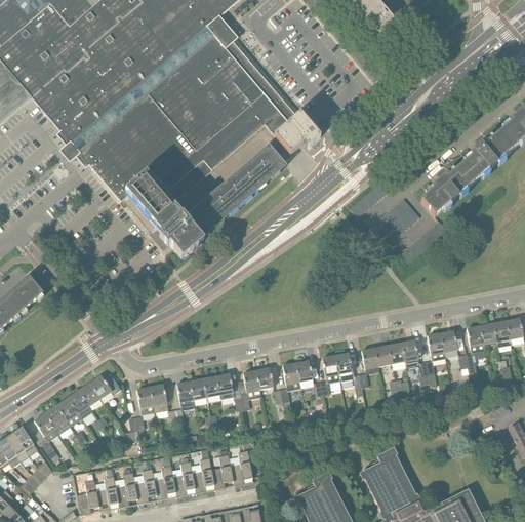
[(242,200),(285,163),(269,145),(184,218),(156,186),(162,181),(178,199),(213,169),(265,125),(266,125),(276,138),(290,155),(305,143),(309,147),(318,138),(300,117),(298,115),(296,116),(230,39),(226,36),(223,34),(224,29),(223,24),(221,19),(219,17),(219,16),(237,0),(188,0),(186,2),(184,0),(0,0),(0,125),(11,116),(19,108),(32,97),(38,105),(33,109),(46,124),(51,119),(61,130),(58,132),(58,134),(66,143),(68,143),(70,142),(80,153),(78,155),(78,157),(85,165),(87,165),(89,164),(121,201),(123,200),(151,233),(149,234),(151,237),(153,235),(163,247),(162,249),(169,244),(180,257),(202,239),(200,236),(242,200)]
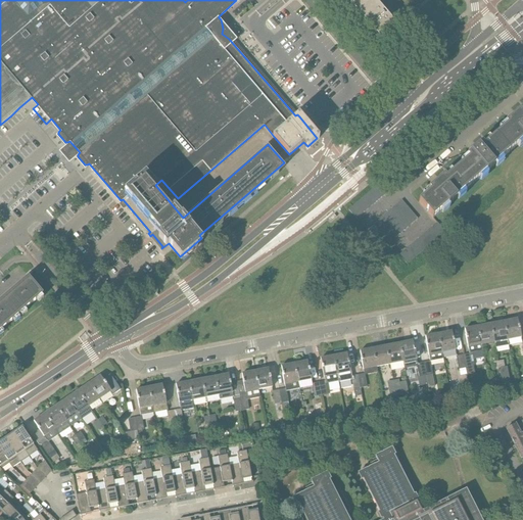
[(349,0),(358,9),(382,39),(398,26),(377,0),(349,0)]
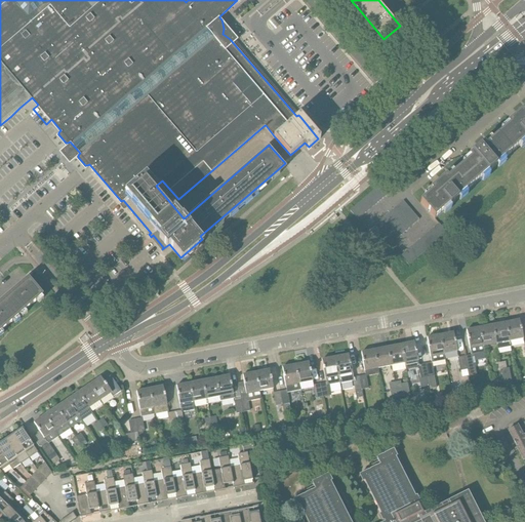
[(512,150),(524,138),(524,110),(524,111),(523,109),(508,122),(509,124),(497,133),(486,144),(484,142),(477,148),(469,155),(471,157),(459,167),(448,176),(446,174),(431,188),(433,190),(420,200),(435,216),(454,200),(473,184),(492,167),(512,150)]
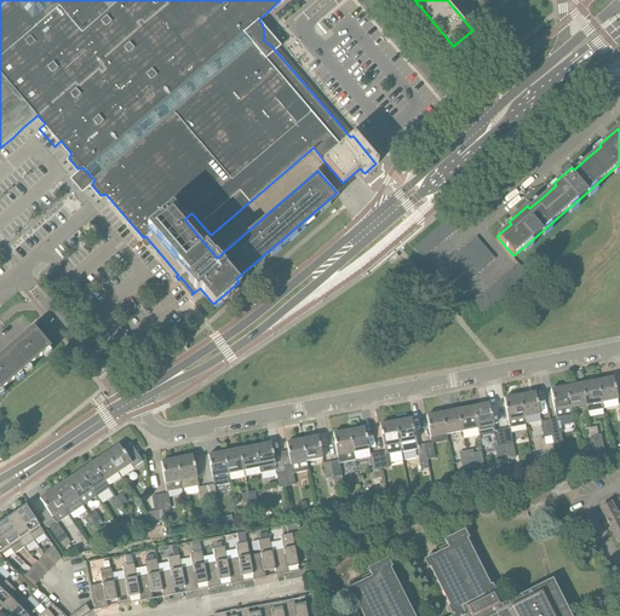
[(475,211),(481,206),(471,195),(466,200),(475,211)]
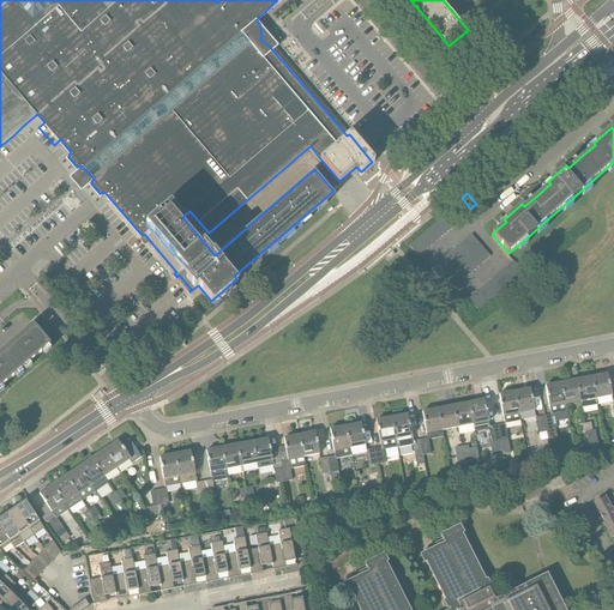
[(465,213),(470,209),(462,198),(456,203),(465,213)]
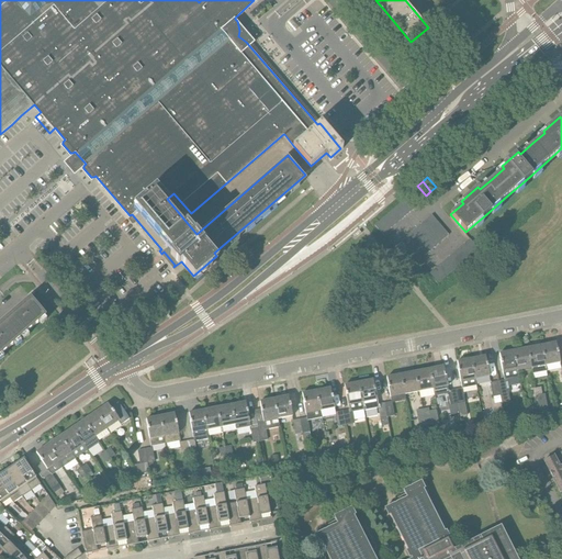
[(420,200),(426,196),(417,186),(412,190),(420,200)]
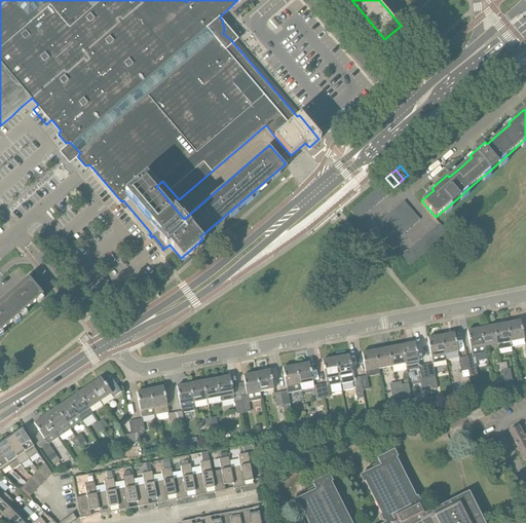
[(388,192),(393,187),(385,178),(380,182),(388,192)]
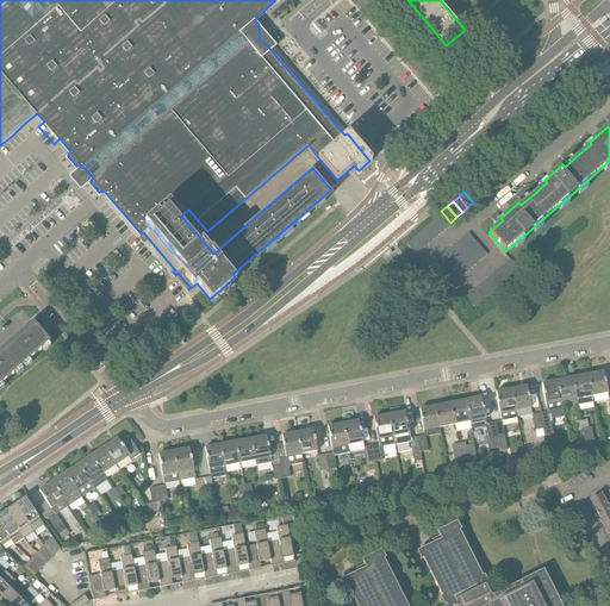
[(444,227),(450,223),(441,211),(435,217),(444,227)]
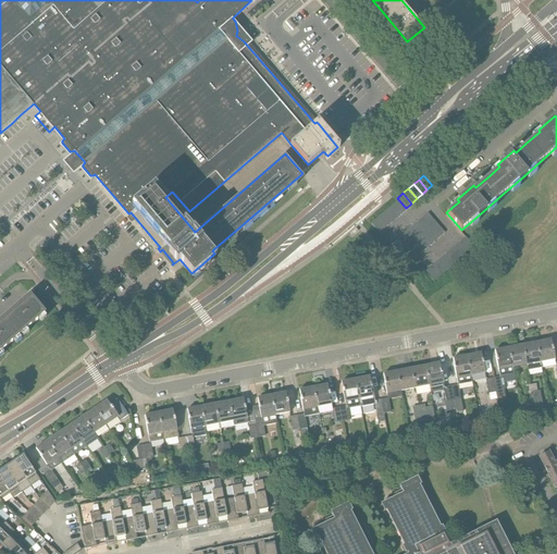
[(400,212),(406,208),(397,198),(393,202),(400,212)]
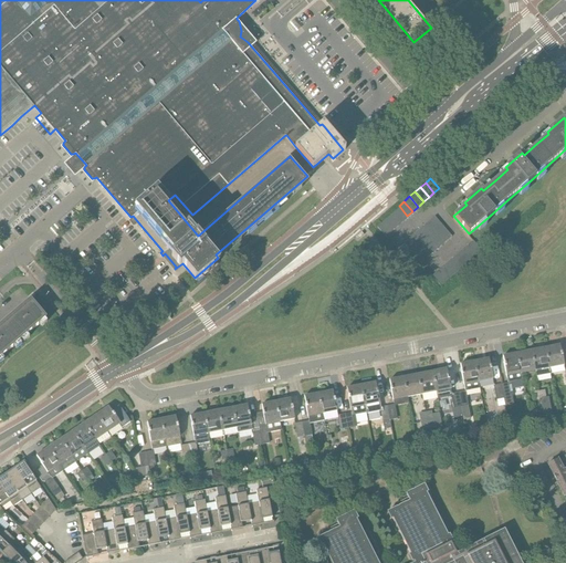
[(402,220),(407,216),(399,206),(394,210),(402,220)]
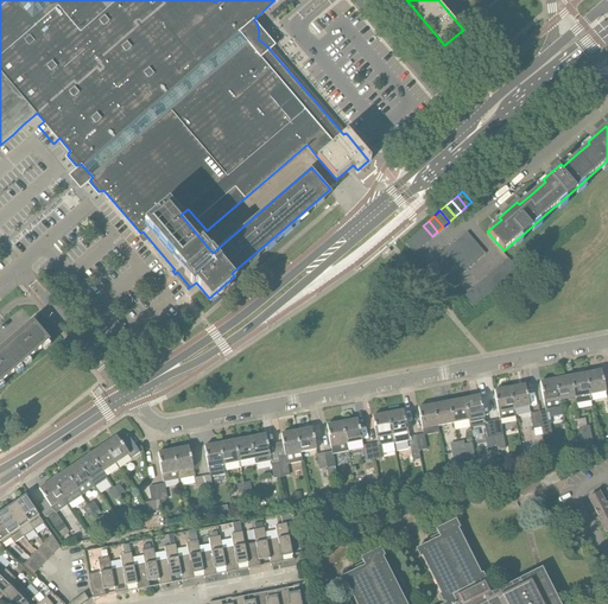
[(426,241),(432,236),(423,226),(417,230),(426,241)]
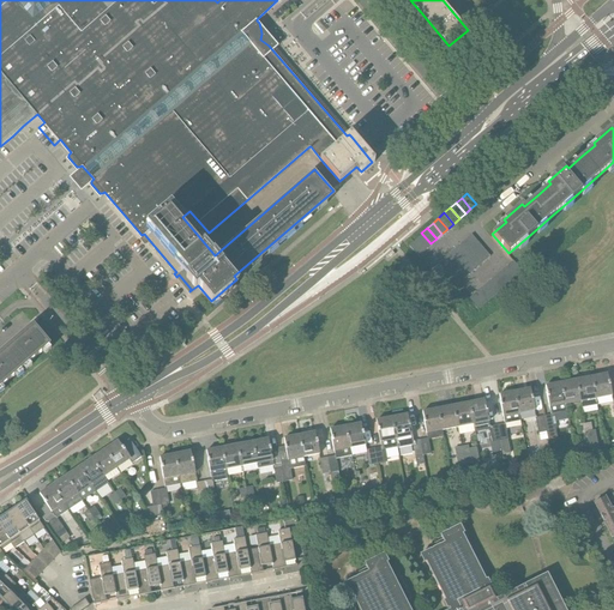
[(476,247),(481,242),(471,231),(467,236),(476,247)]
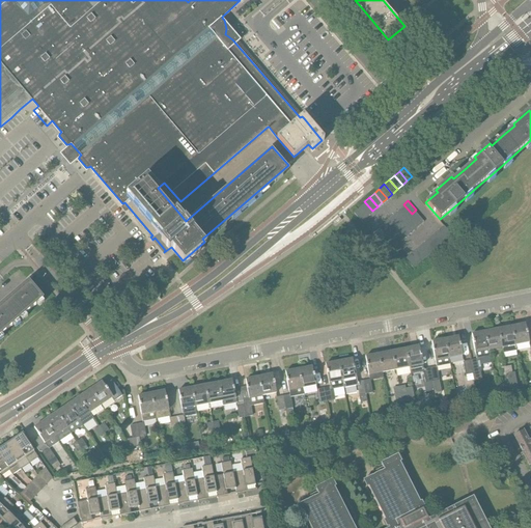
[(367,215),(372,211),(364,201),(359,205),(367,215)]
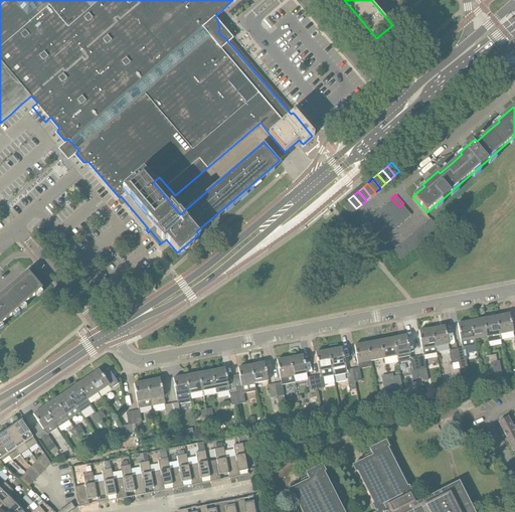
[(394,211),(399,207),(391,198),(386,202),(394,211)]
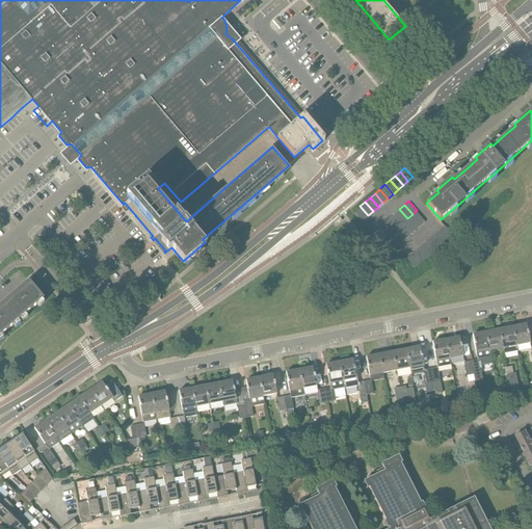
[(360,206),(354,210),(363,219),(368,215),(360,206)]
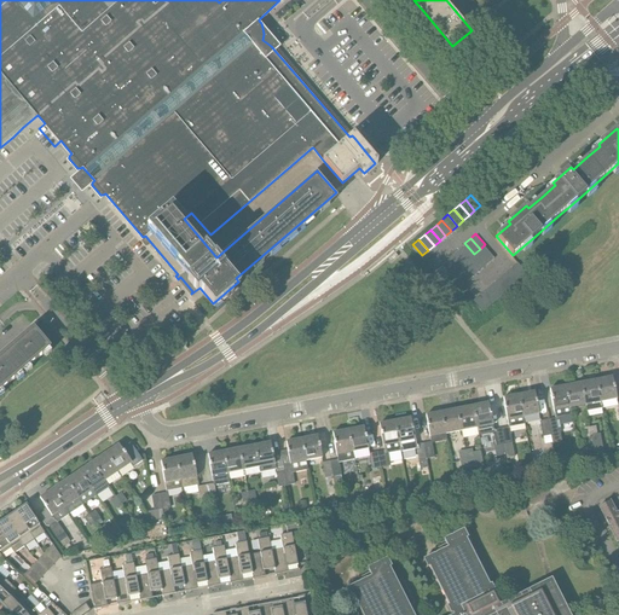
[(468,259),(474,254),(464,243),(458,248),(468,259)]
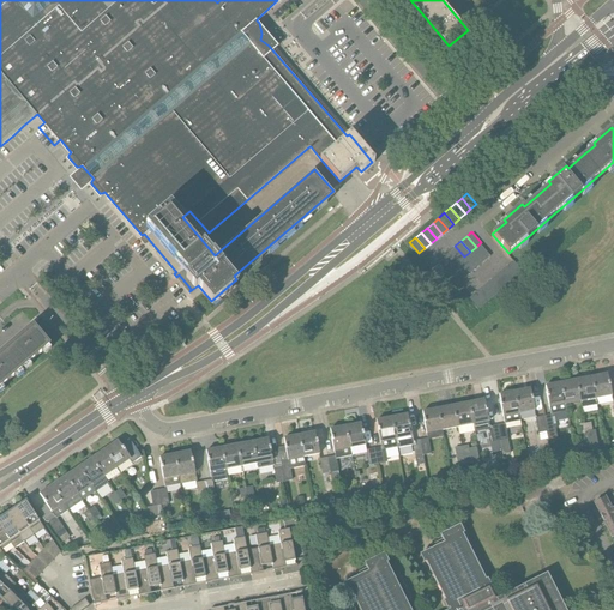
[(485,258),(491,253),(481,242),(476,247),(485,258)]
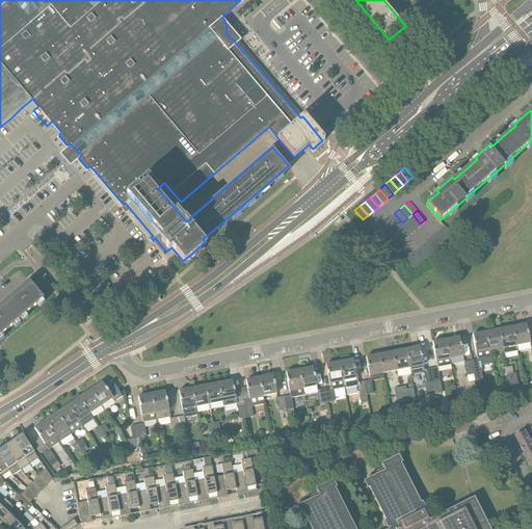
[(398,227),(402,222),(394,213),(390,217),(398,227)]
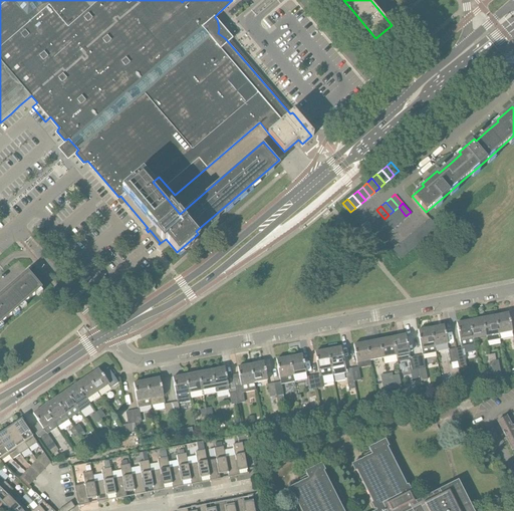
[(402,220),(406,216),(399,207),(394,211),(402,220)]
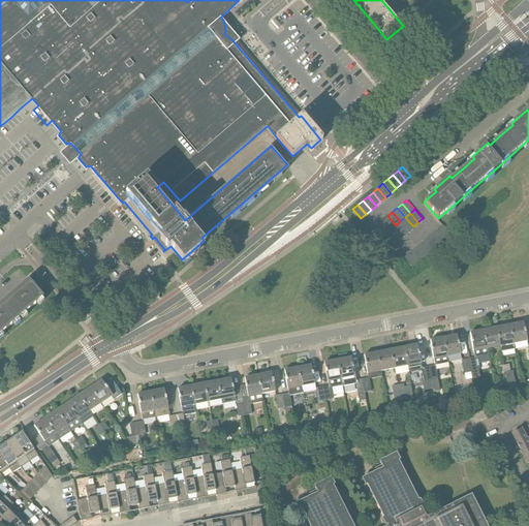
[(391,229),(396,225),(387,216),(382,220),(391,229)]
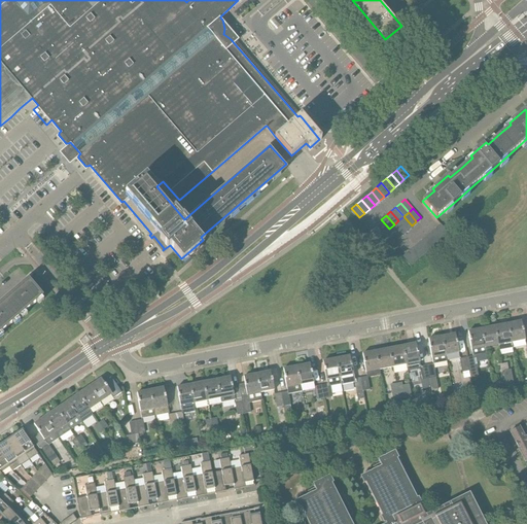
[(407,230),(412,225),(403,216),(398,220),(407,230)]
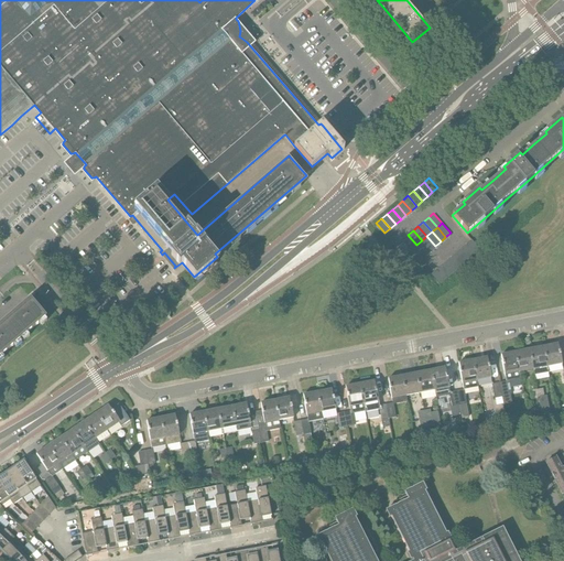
[(411,249),(416,245),(408,235),(402,239),(411,249)]
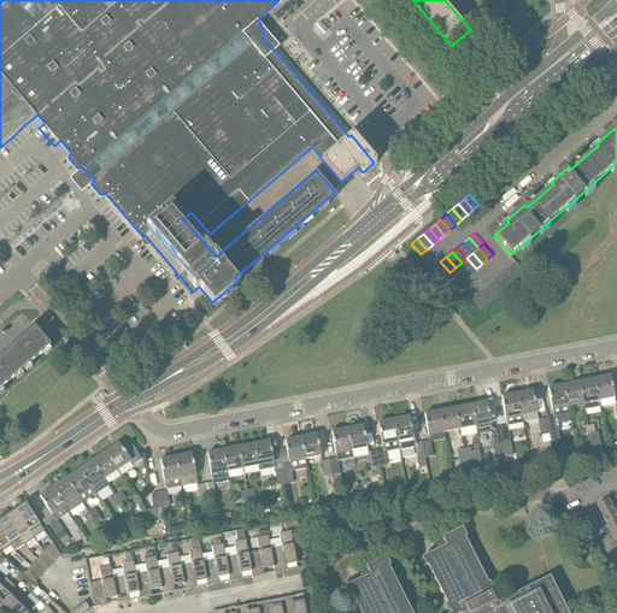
[(470,273),(476,269),(466,258),(462,263),(470,273)]
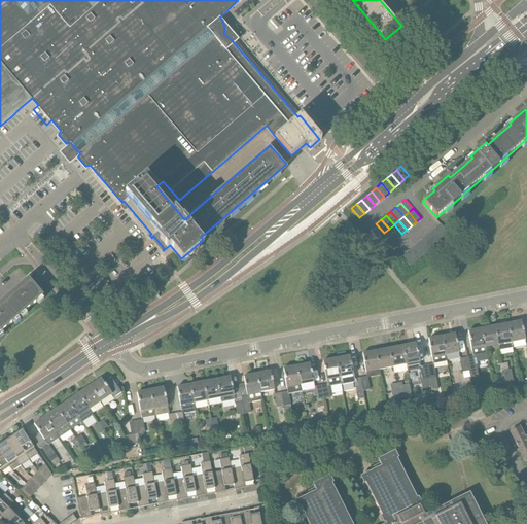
[(444,235),(449,231),(441,221),(435,225),(444,235)]
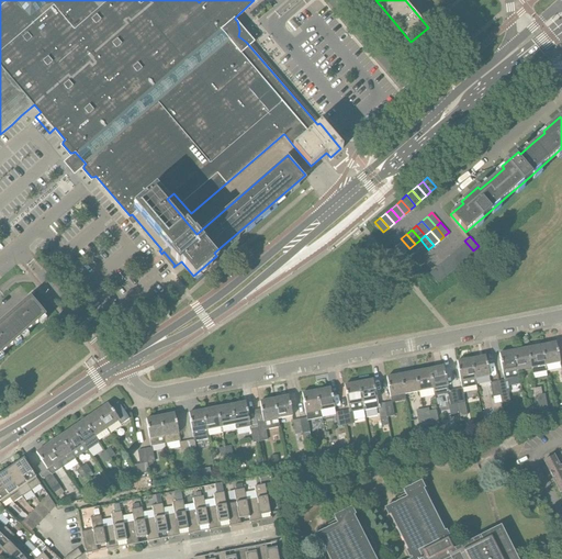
[(424,254),(428,249),(420,239),(415,244),(424,254)]
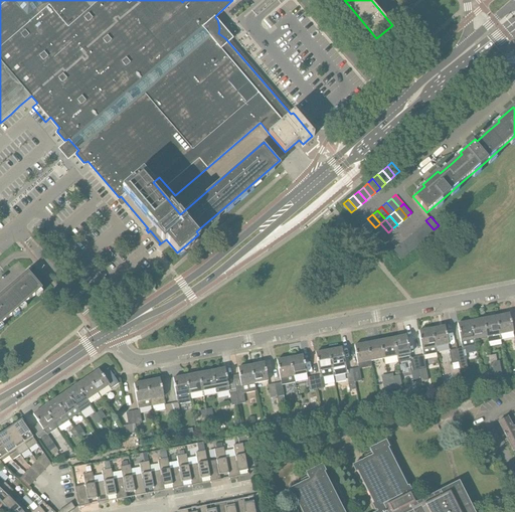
[(430,233),(434,229),(425,220),(421,224),(430,233)]
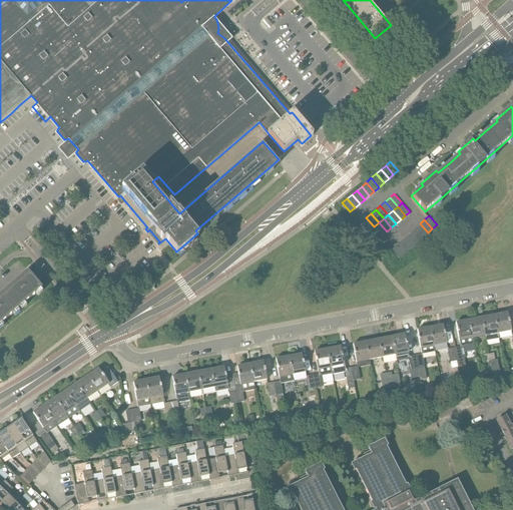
[(382,235),(387,231),(379,222),(374,226),(382,235)]
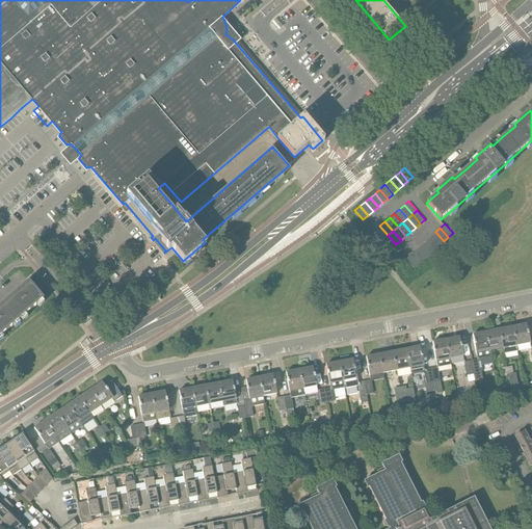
[(439,245),(444,241),(435,232),(430,236),(439,245)]
